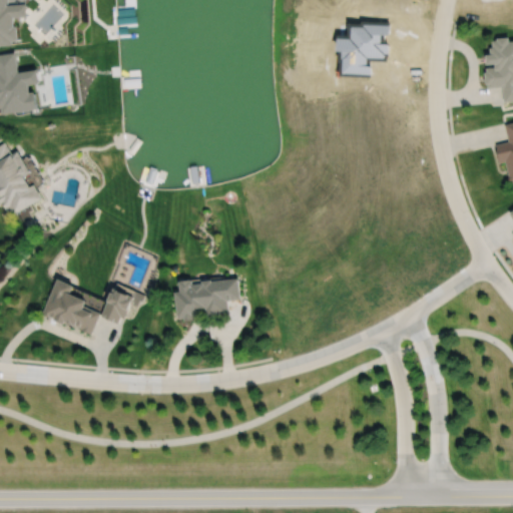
[(0,0),(7,0),(8,2),(6,2),(6,4),(26,3),(27,17),(13,17),(14,26),(16,25),(17,40),(11,40),(11,44),(0,44),(0,0)]
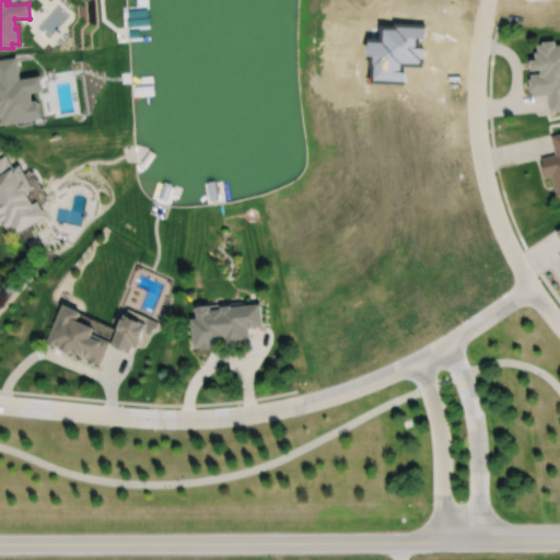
[(547,113),(559,112),(559,44),(533,46),(533,60),(526,60),(527,96),(546,96),(547,113)]
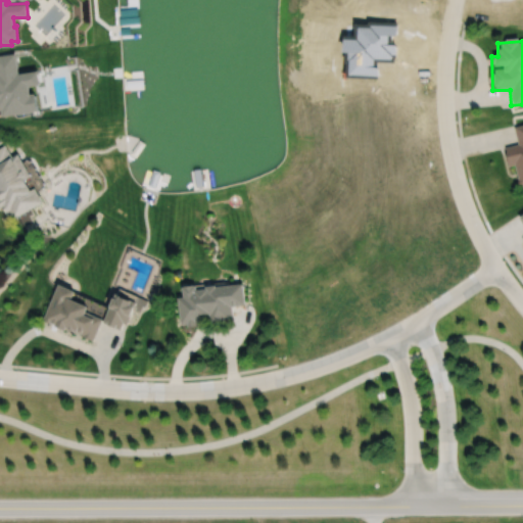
[(0,56),(13,54),(16,75),(37,72),(39,83),(28,85),(29,94),(34,93),(36,110),(1,115),(1,108),(0,108),(0,56)]
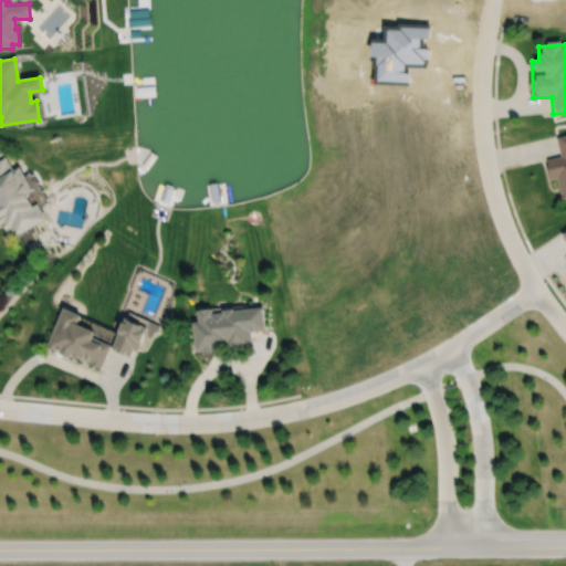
[(565,136),(555,138),(559,159),(548,161),(556,207),(565,205),(565,136)]
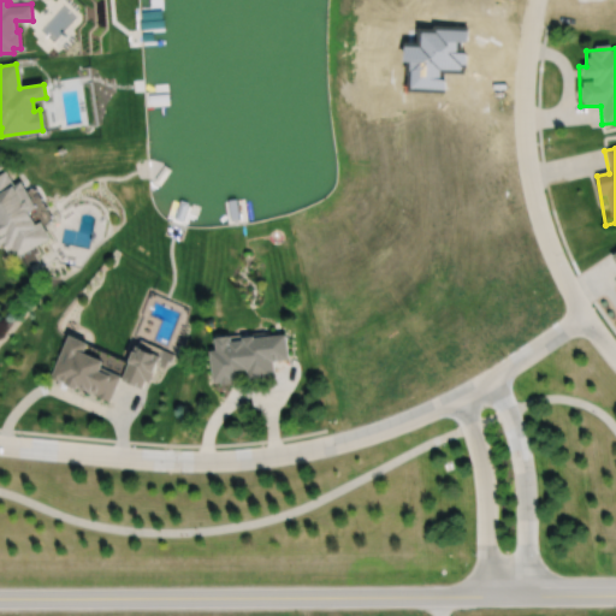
[(46,241),(17,182),(10,185),(4,173),(0,175),(0,244),(7,260),(46,241)]
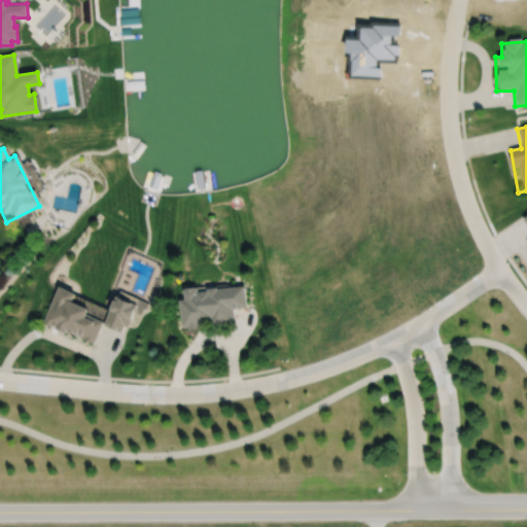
[(245,308),(244,286),(181,290),(181,300),(178,300),(179,329),(205,328),(205,327),(233,326),(232,309),(245,308)]
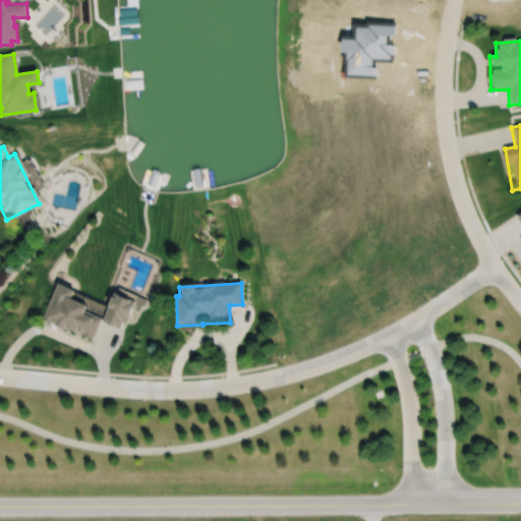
[(41,321),(92,341),(99,321),(122,330),(133,301),(111,292),(106,305),(55,285),(41,321)]
